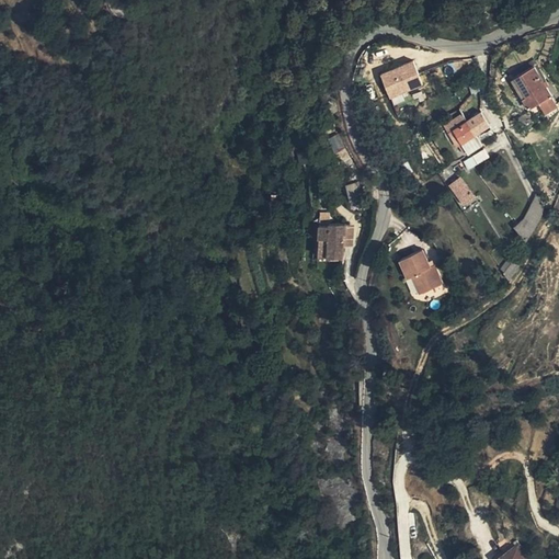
[(411,64),(377,76),(386,101),(420,89),(411,64)]
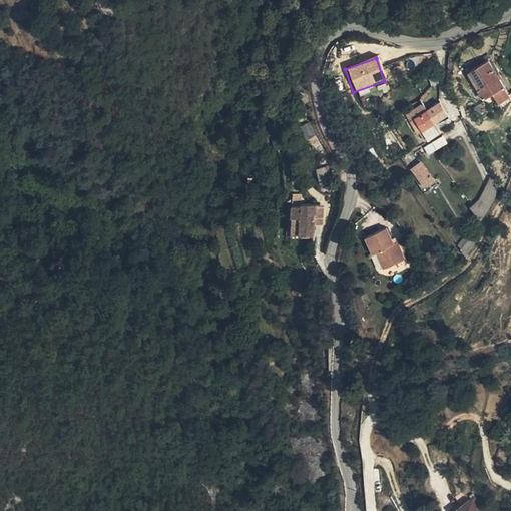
[(492,96),(503,89),(488,63),(468,75),(483,101),(492,96)]
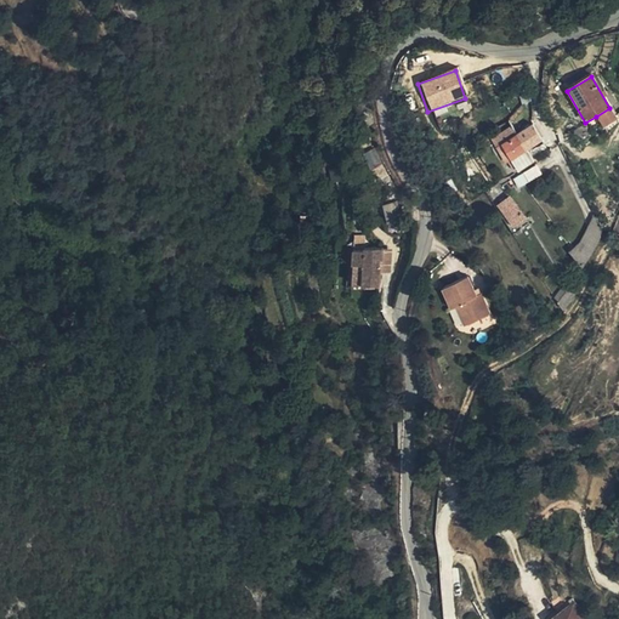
[(618,121),(609,108),(596,117),(603,129),(618,121)]
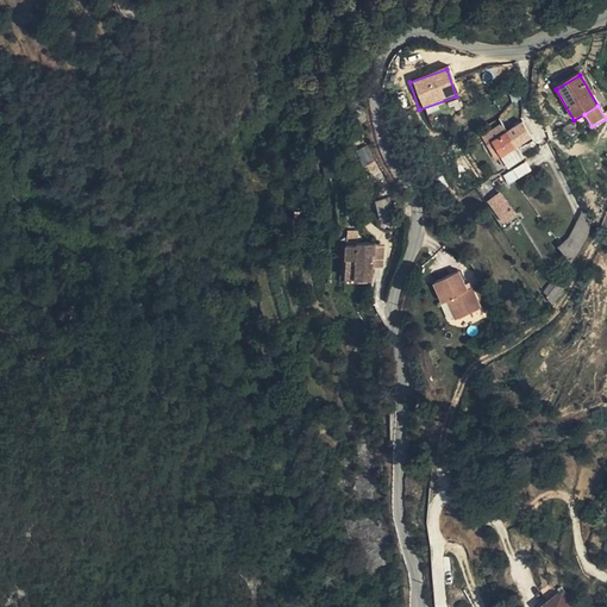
[(514,148),(518,145),(529,137),(520,121),(505,132),(514,148)]
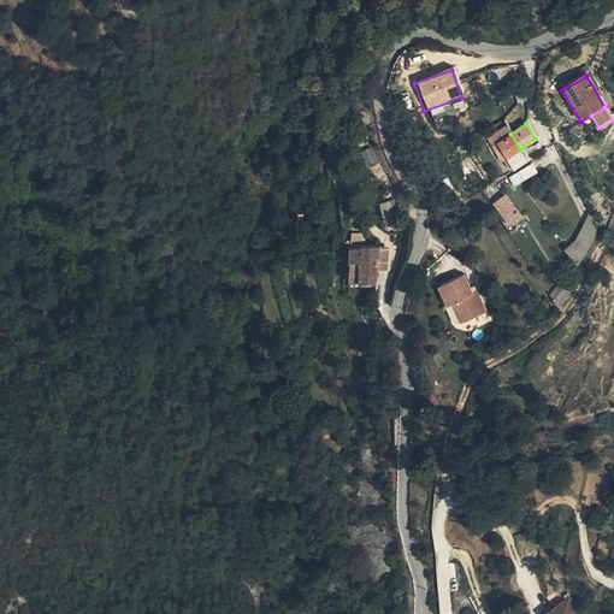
[(584,137),(578,127),(567,134),(573,143),(584,137)]
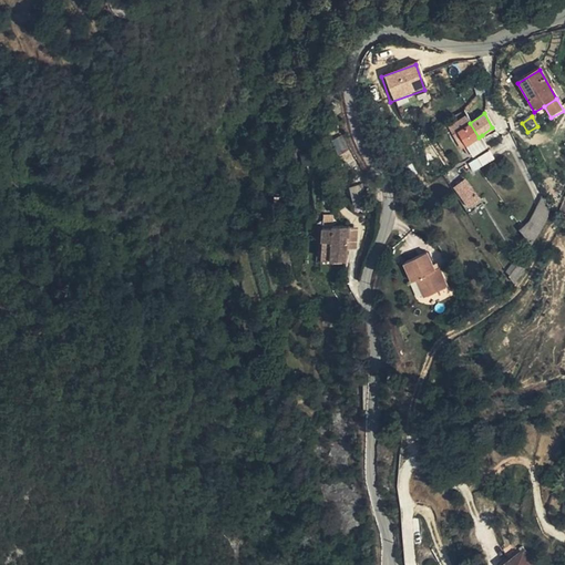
[(470,153),(483,145),(479,137),(470,123),(469,123),(456,131),(470,153)]
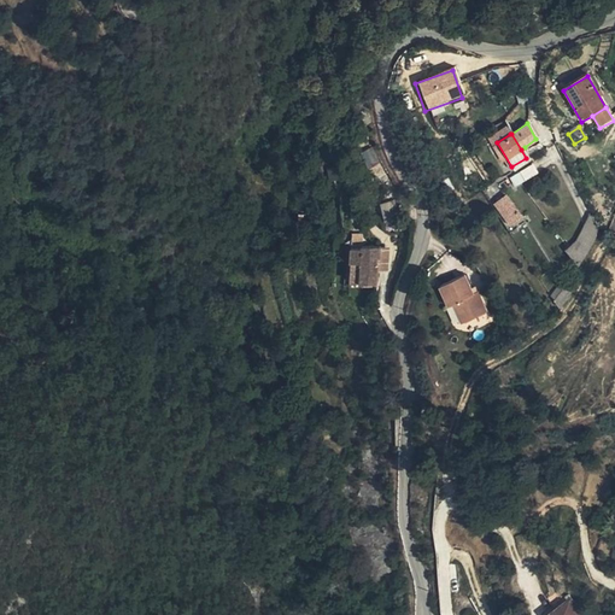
[(527,150),(538,142),(536,139),(525,147),(527,150)]
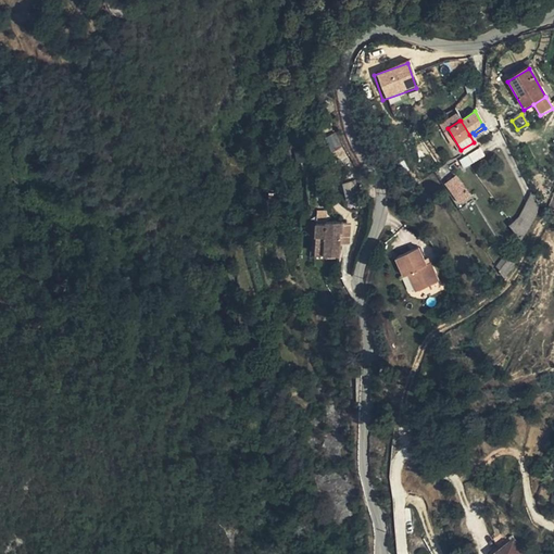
[(456,152),(461,150),(448,128),(443,131),(451,146),(452,146),(456,152)]
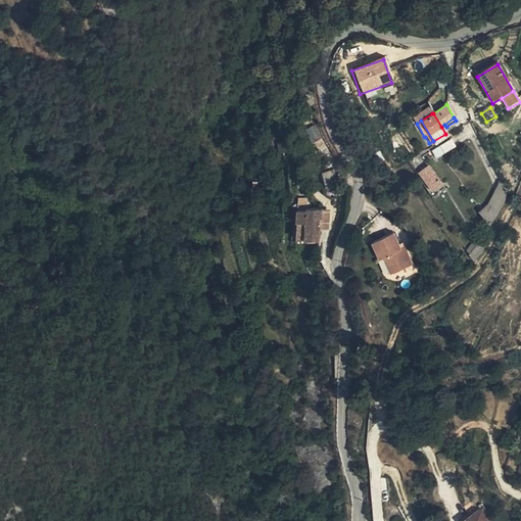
[(314,127),(303,131),(310,144),(319,140),(314,127)]
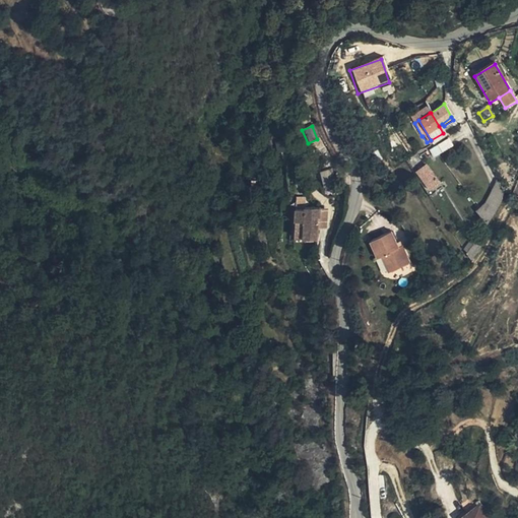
[(444,135),(444,134),(443,133),(431,140),(433,143),(444,135)]
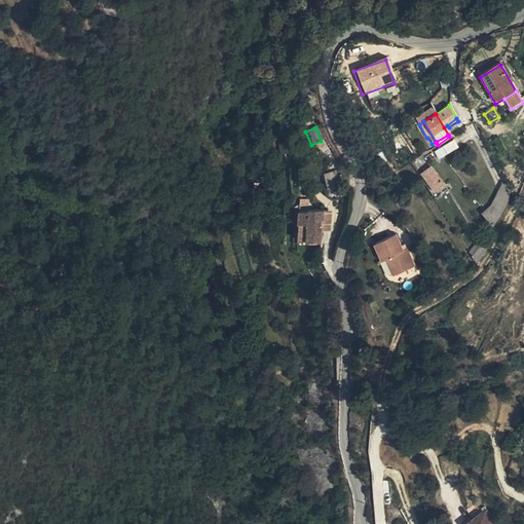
[(452,142),(432,152),(437,160),(456,149),(452,142)]
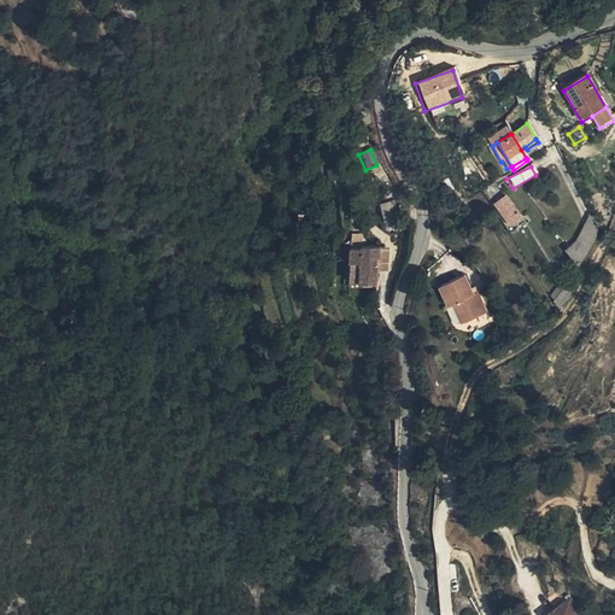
[(508,224),(519,217),(503,197),(493,203),(508,224)]
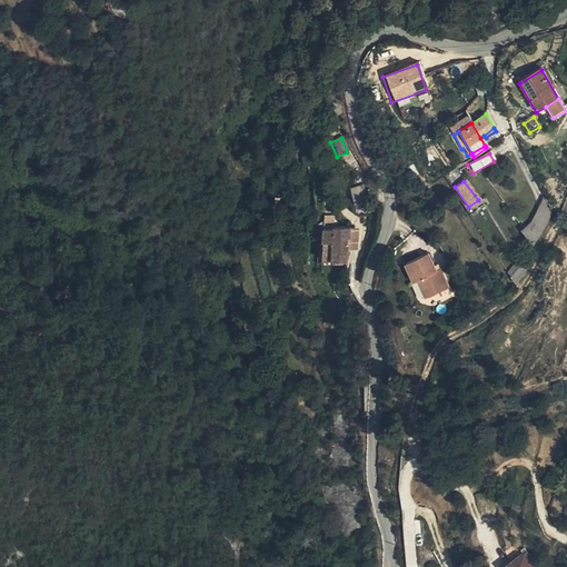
[(350,190),(351,194),(354,204),(354,206),(366,204),(361,187),(350,190)]
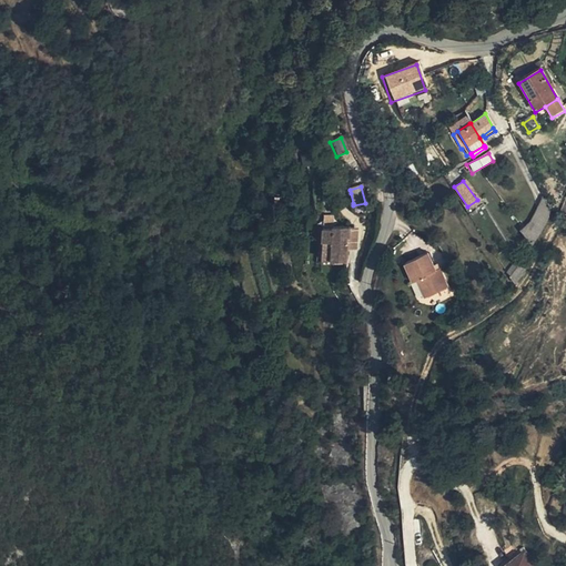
[(549,213),(543,200),(532,223),(521,231),(532,244),(544,228),(549,213)]
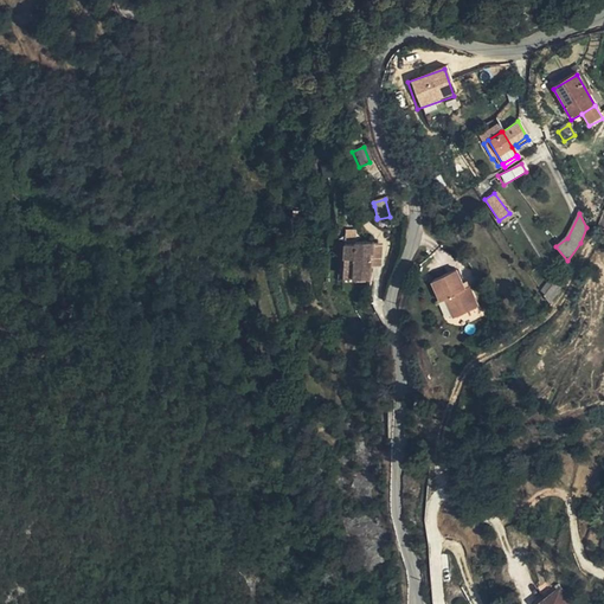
[(342,278),(359,278),(370,280),(371,267),(371,256),(373,256),(373,244),(354,244),(354,245),(344,245),(342,258),(344,258),(342,278)]
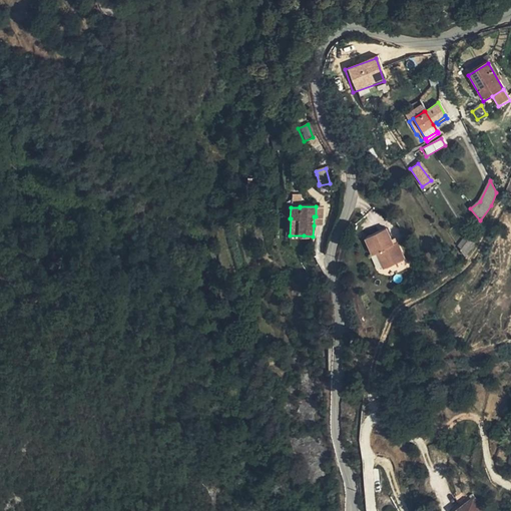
[(322,207),(316,206),(316,216),(314,216),(314,225),(321,225),(322,207)]
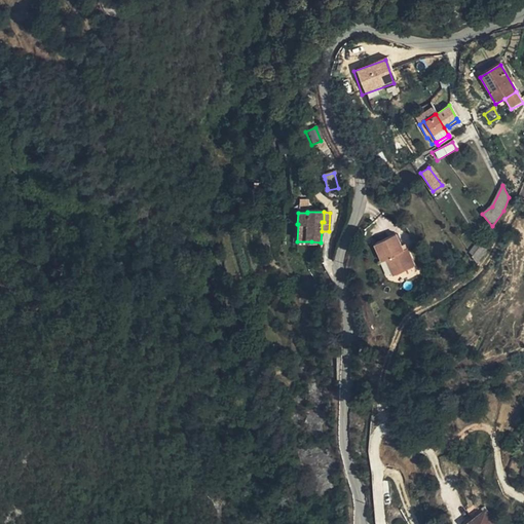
[(394,234),(385,238),(373,244),(381,261),(384,260),(386,264),(391,273),(394,276),(413,267),(405,250),(402,252),(394,234)]
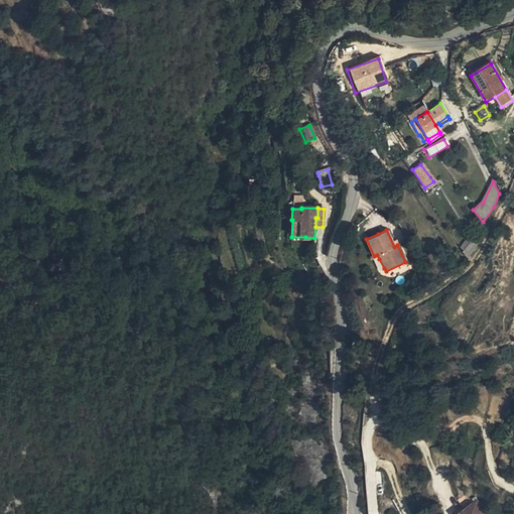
[(470,242),(462,252),(465,257),(470,254),(476,245),(470,242)]
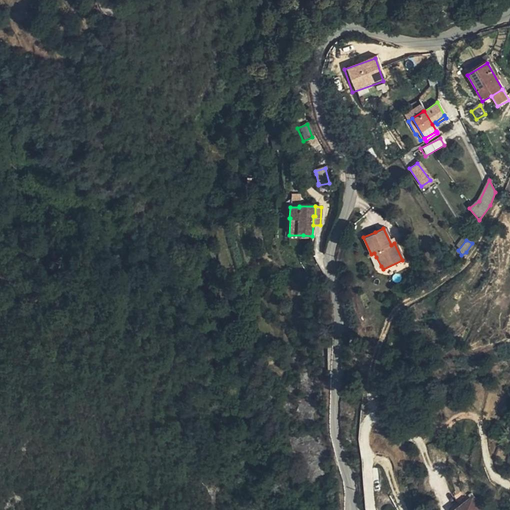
[(369,260),(373,270),(381,266),(376,257),(369,260)]
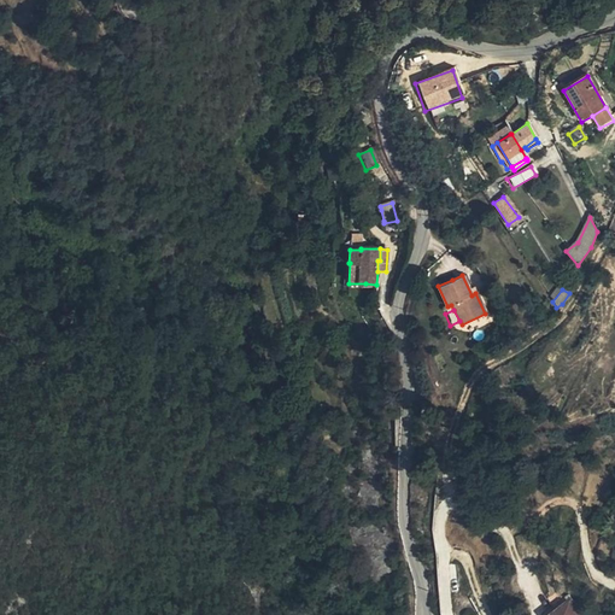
[(581,614),(569,598),(548,614),(581,614)]
